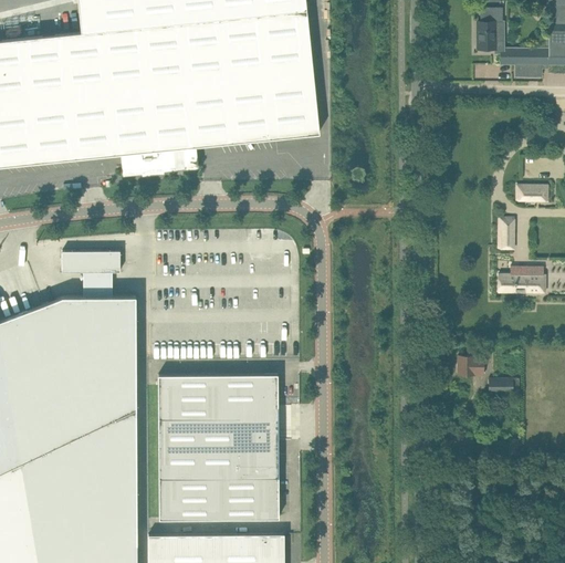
[(164,174),(164,175),(165,175),(165,171),(198,168),(198,170),(199,169),(197,148),(321,135),(305,0),(79,0),(82,34),(0,42),(0,167),(122,156),(124,177),(125,177),(125,176),(143,174),(143,177),(144,177),(144,176),(164,174)]
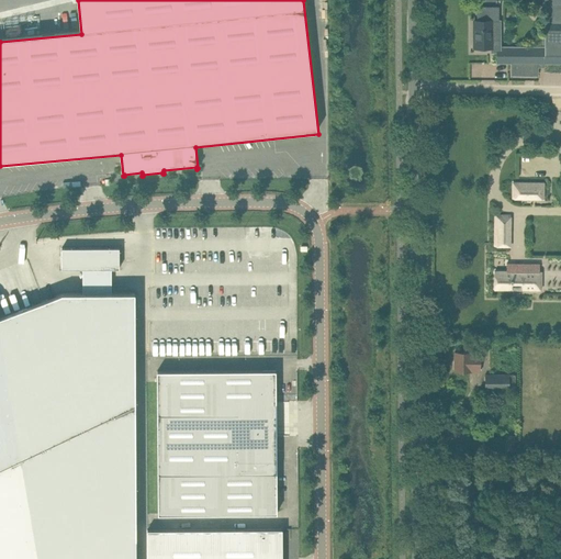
[(546,24),(545,24),(545,51),(513,49),(513,52),(498,52),(498,66),(513,66),(513,78),(539,79),(539,67),(560,66),(560,0),(516,0),(517,10),(546,10),(546,24)]
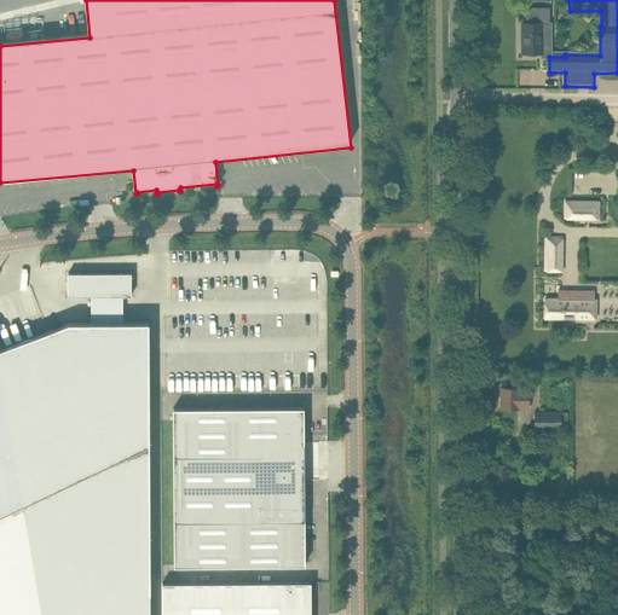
[(523,46),(523,57),(543,56),(543,47),(552,47),(552,27),(525,27),(525,46),(523,46)]
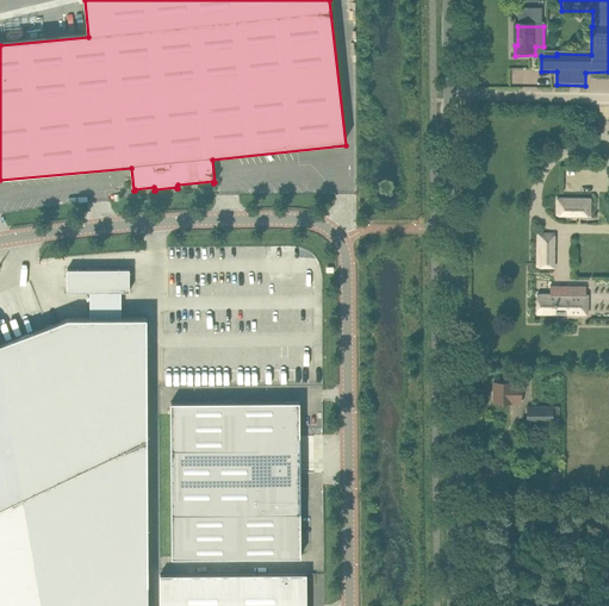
[(591,220),(591,202),(558,201),(557,219),(591,220)]
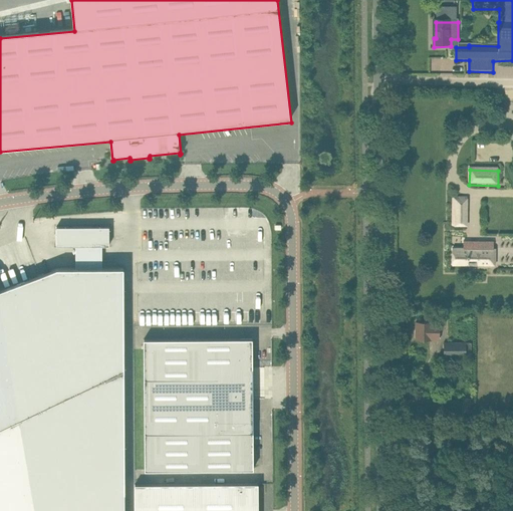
[(452,199),(452,227),(467,227),(467,199),(452,199)]
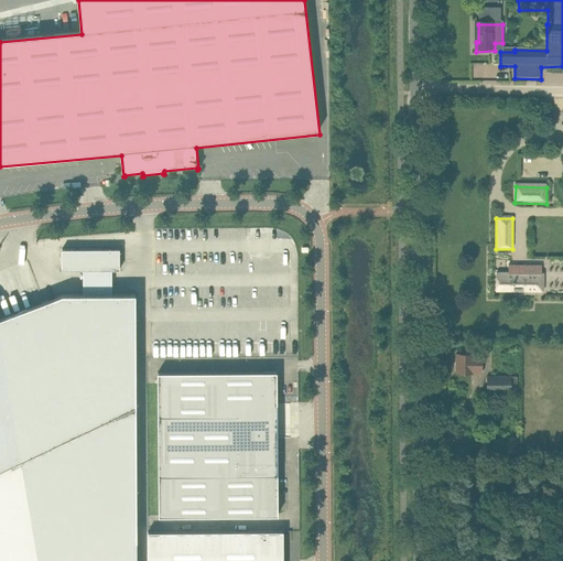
[(63,252),(63,273),(120,272),(120,252),(63,252)]
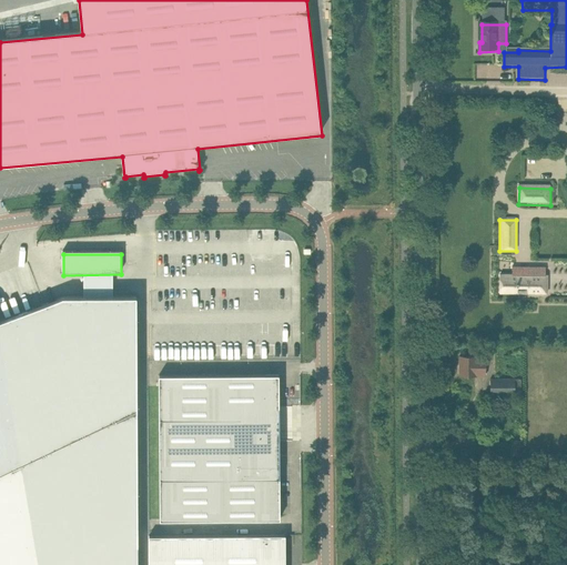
[(513,276),(500,276),(500,296),(548,296),(548,279),(546,279),(546,270),(513,270),(513,276)]
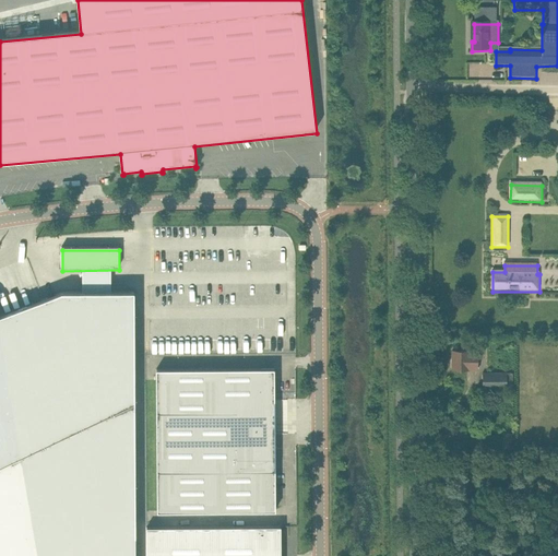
[(135,555),(135,294),(62,295),(0,318),(0,555),(135,555)]
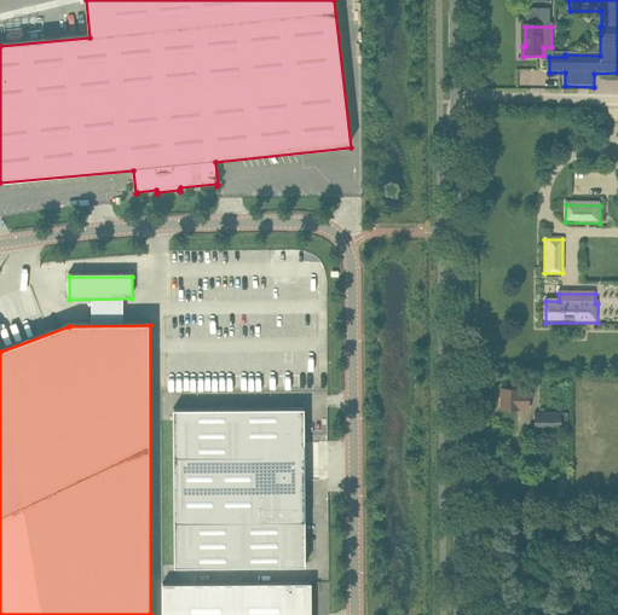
[(502,390),(502,412),(514,412),(530,412),(530,392),(514,390),(502,390)]
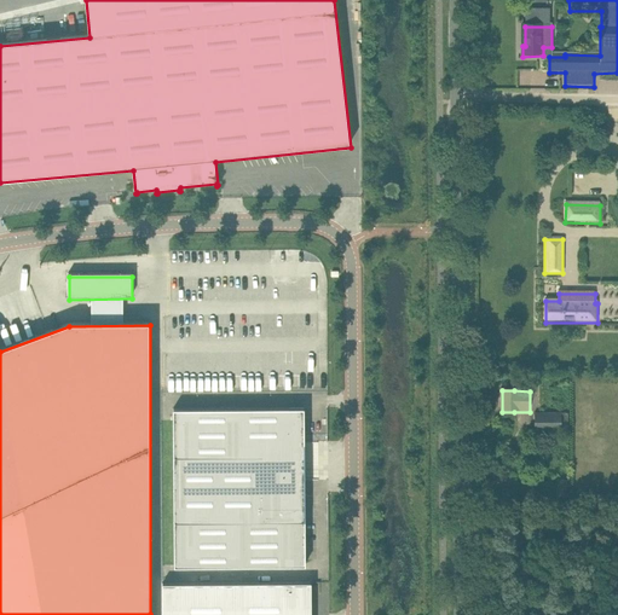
[(305,446),(305,411),(174,412),(175,569),(306,568),(305,523),(305,497),(306,497),(305,446)]
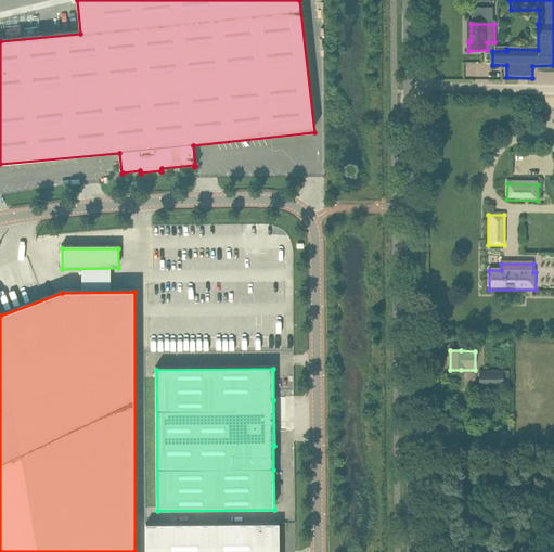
[(503,372),(503,373),(480,373),(480,388),(503,388),(510,388),(510,372),(503,372)]
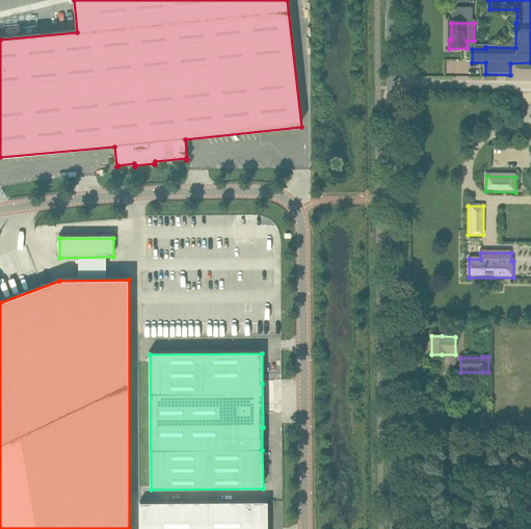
[(479,415),(478,423),(486,424),(487,416),(479,415)]
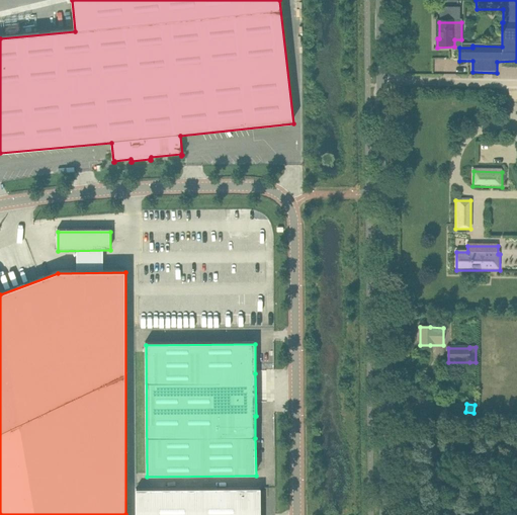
[(137,491),(137,514),(261,514),(261,490),(137,491)]
